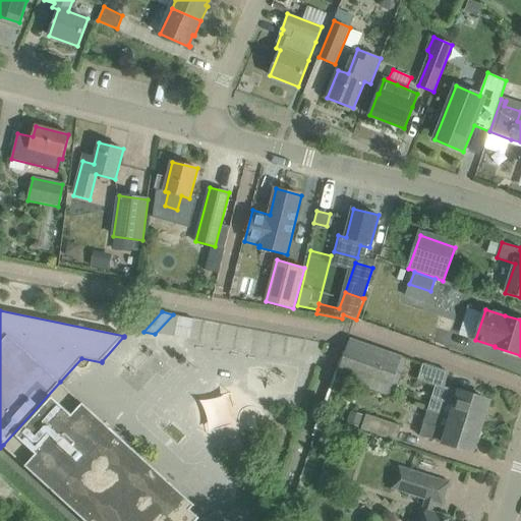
[(178,315),(174,336),(189,339),(193,319),(178,315)]
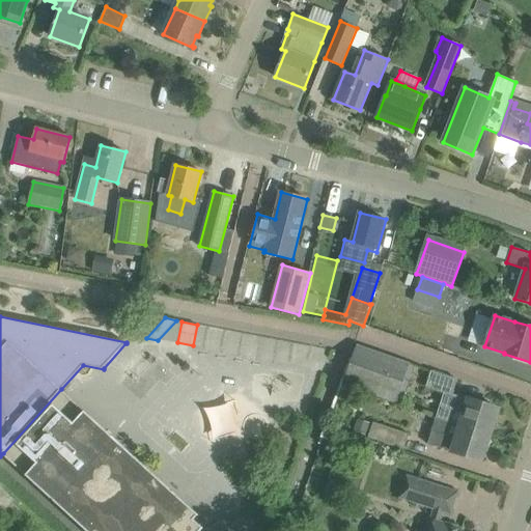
[(343,384),(397,402),(411,363),(357,344),(352,360),(343,384)]
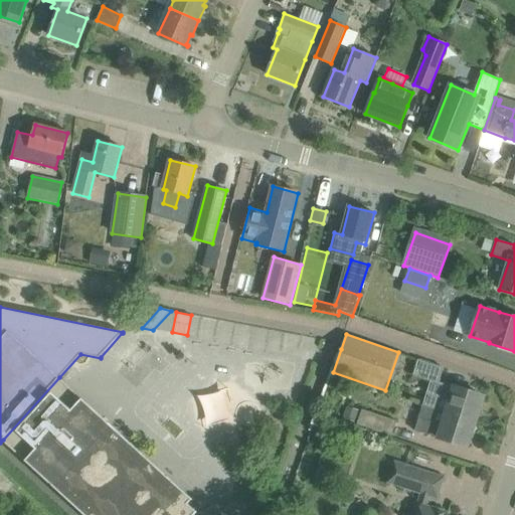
[(432,380),(424,403),(476,421),(484,396),(439,382),(444,368),(418,360),(413,375),(432,380)]
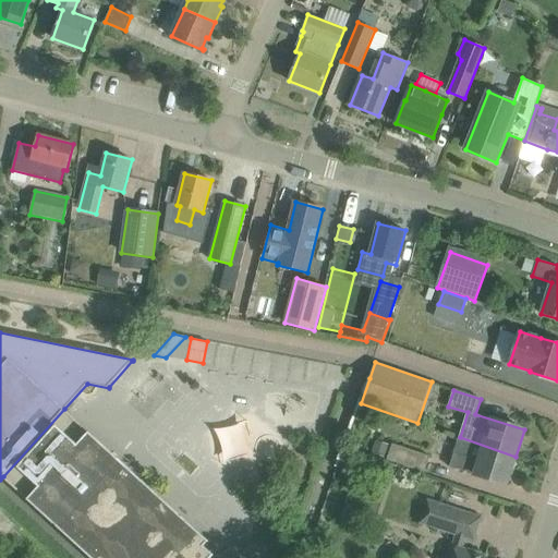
[(208,541),(64,409),(3,476),(92,557),(210,557),(214,555),(204,546),(208,541)]
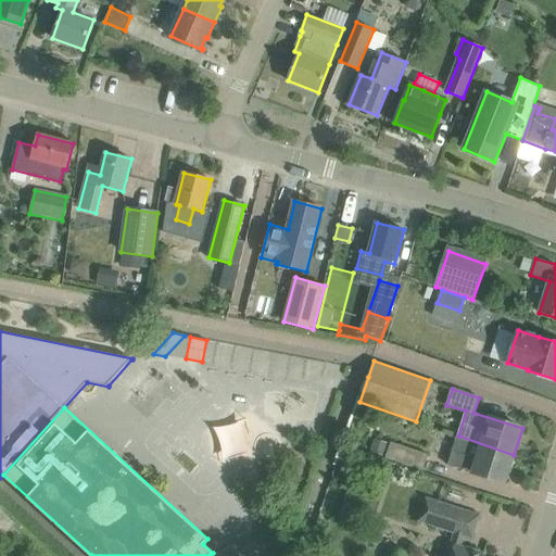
[(247,419),(212,426),(218,458),(253,451),(247,419)]
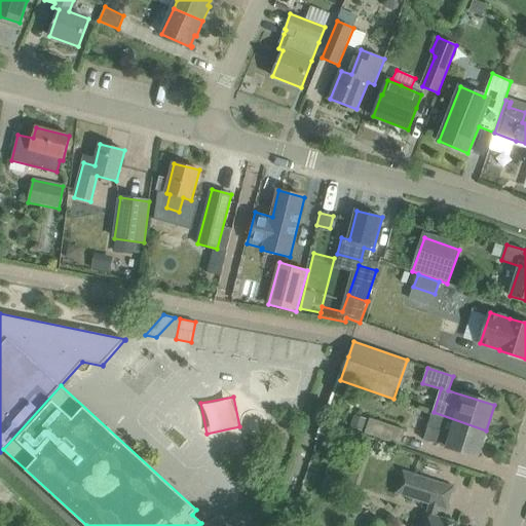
[(434,412),(424,440),(478,456),(486,430),(434,412)]
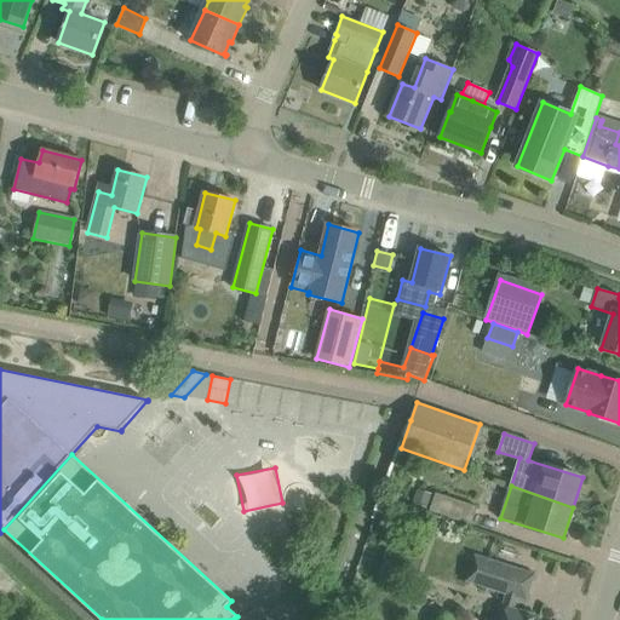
[(431,512),(472,526),(480,506),(438,492),(431,512)]
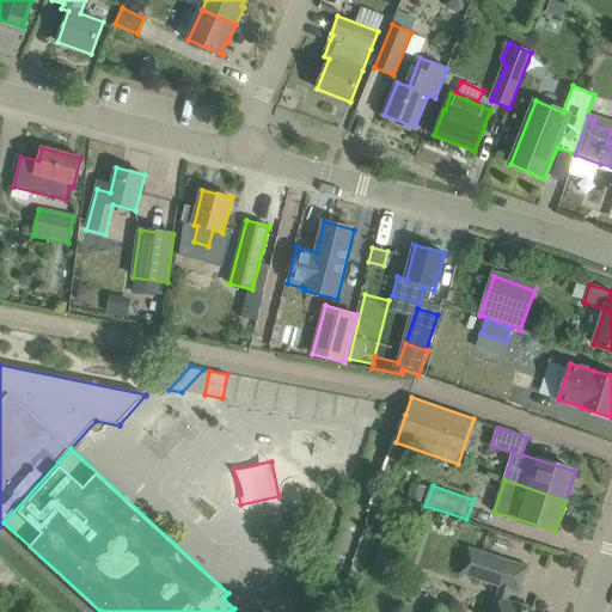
[(459,574),(500,587),(490,611),(532,611),(533,610),(507,603),(510,591),(520,593),(528,567),(467,548),(459,574)]
